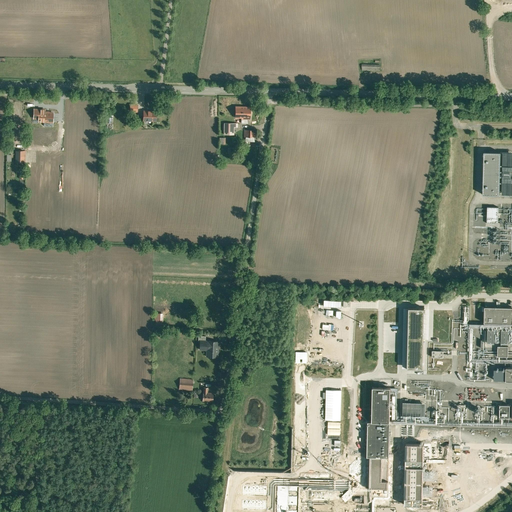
[(250,107),(236,107),(236,117),(241,117),(241,123),(248,123),(248,119),(250,119),(250,107)]
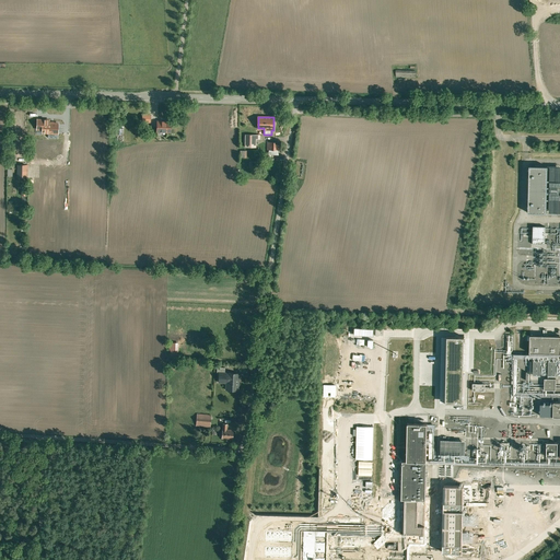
[(172,120),(156,120),(156,131),(171,132),(172,120)]
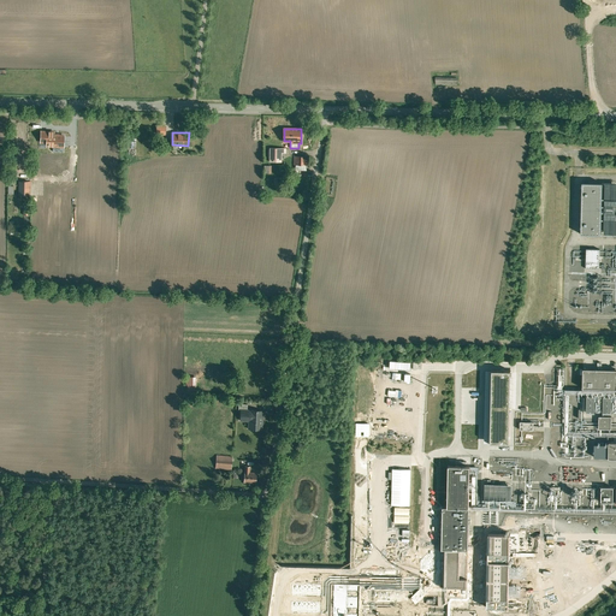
[(286,148),(270,148),(270,161),(282,163),(282,153),(286,153),(286,148)]
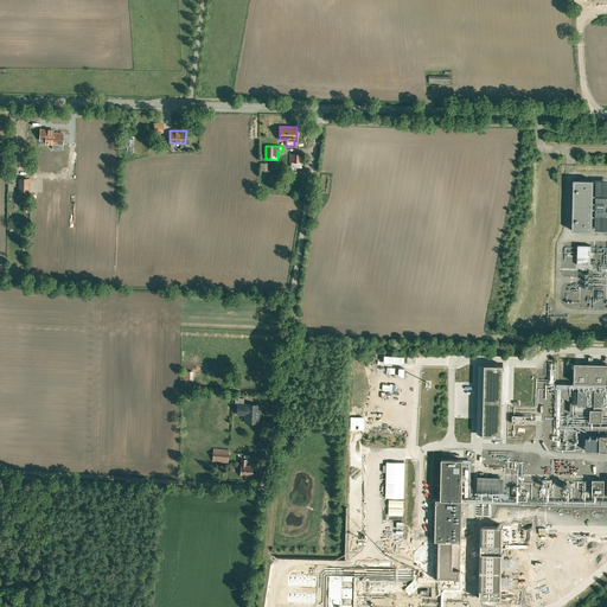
[(27,153),(14,153),(14,171),(20,171),(20,163),(27,164),(27,153)]
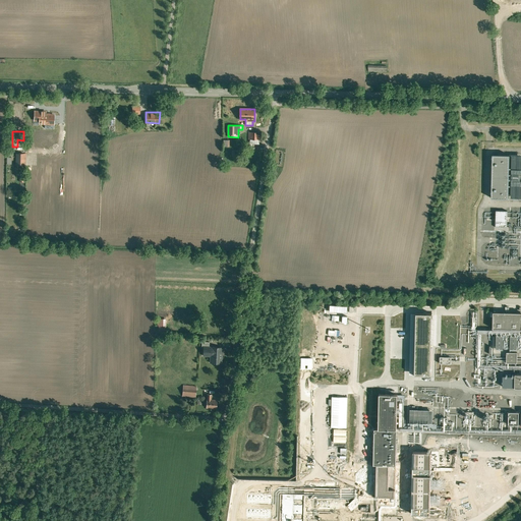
[(26,154),(16,154),(15,165),(25,165),(26,154)]
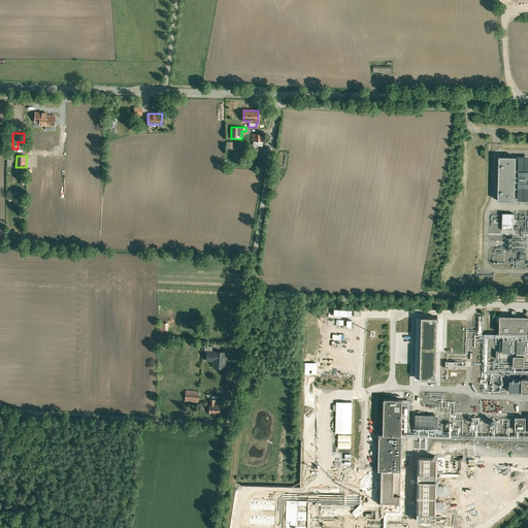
[(518,185),(518,200),(527,199),(527,156),(517,156),(517,185),(518,185)]
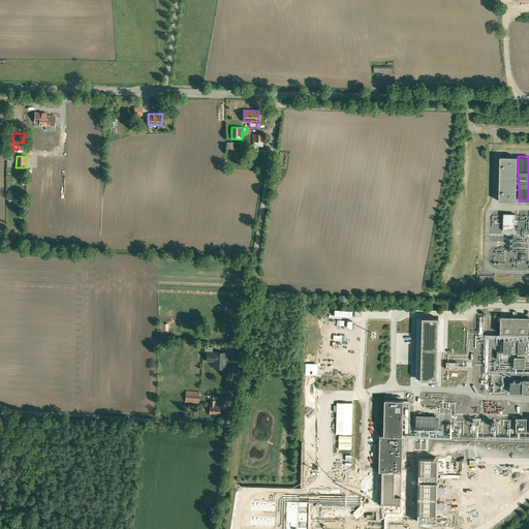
[(518,157),(500,157),(499,201),(517,201),(518,157)]
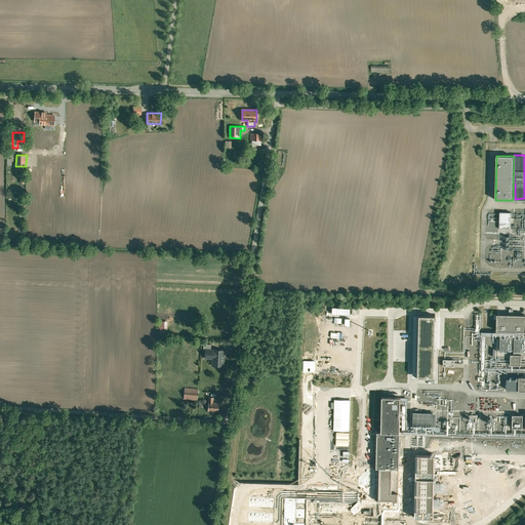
[(499,212),(499,229),(511,230),(512,212),(499,212)]
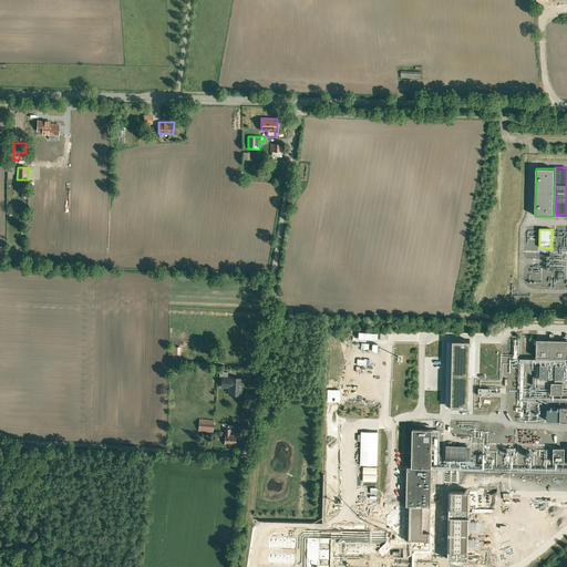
[(566,340),(537,339),(536,357),(566,358),(566,340)]
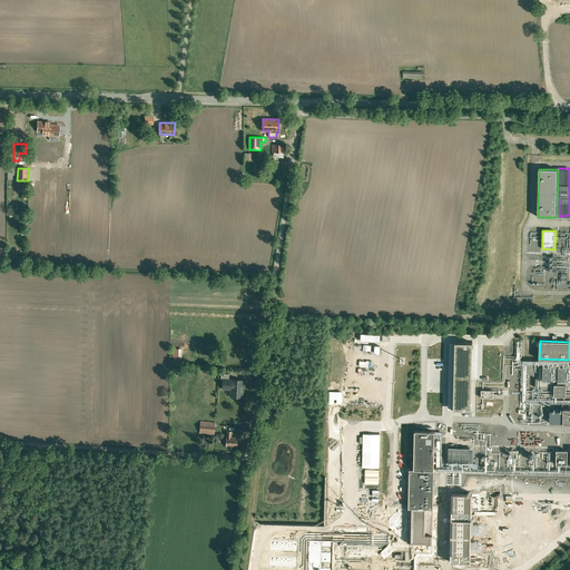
[(182,364),(182,349),(173,349),(172,364),(182,364)]
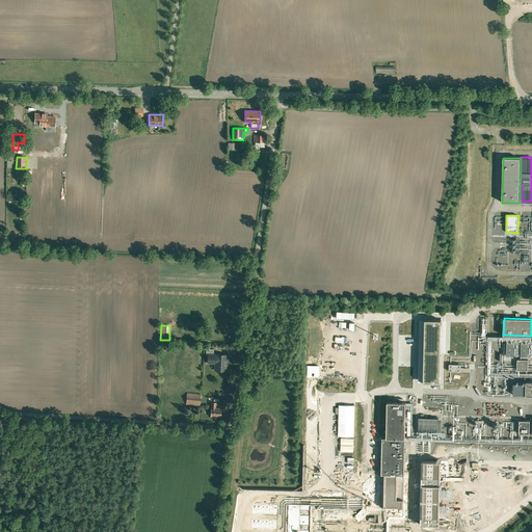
[(504,356),(514,356),(514,342),(504,342),(504,356)]
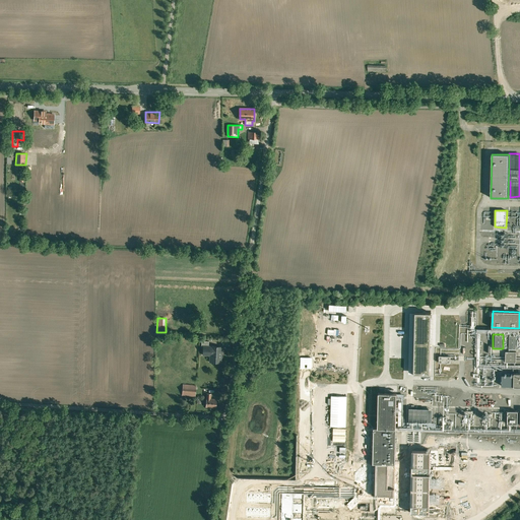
[(221,346),(203,346),(203,354),(207,355),(207,352),(211,352),(211,362),(221,363),(221,346)]
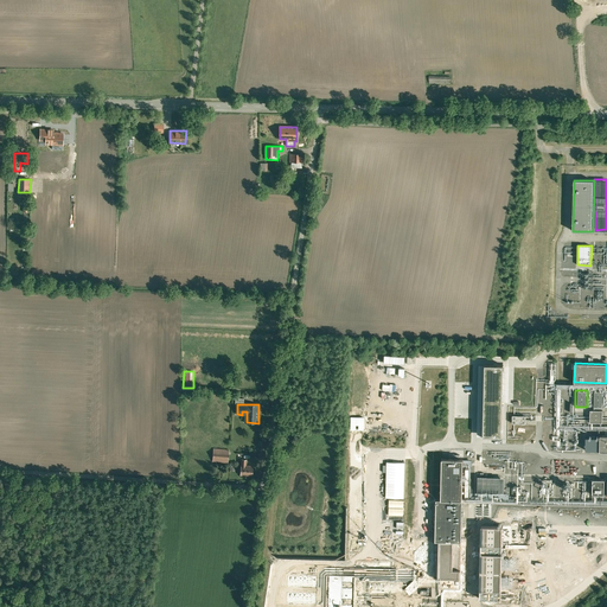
[(602,410),(590,410),(590,422),(602,422),(602,410)]
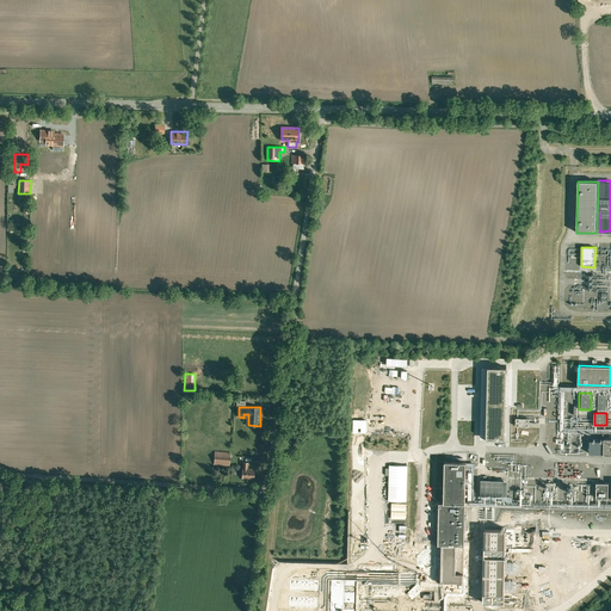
[(590,454),(604,454),(604,440),(590,440),(590,454)]
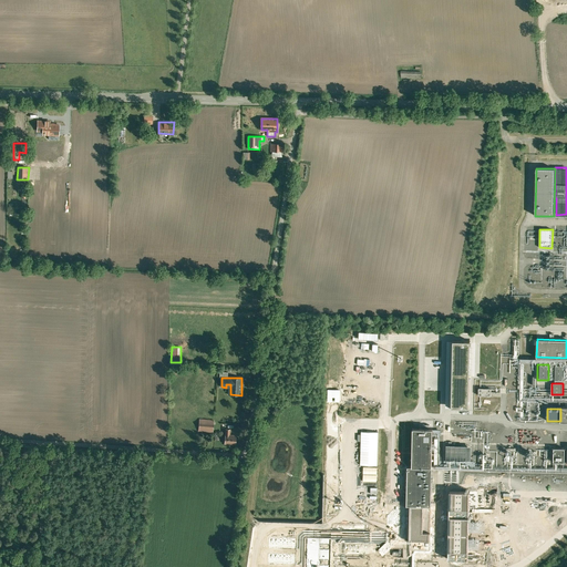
[(214,421),(199,420),(198,431),(213,432),(214,421)]
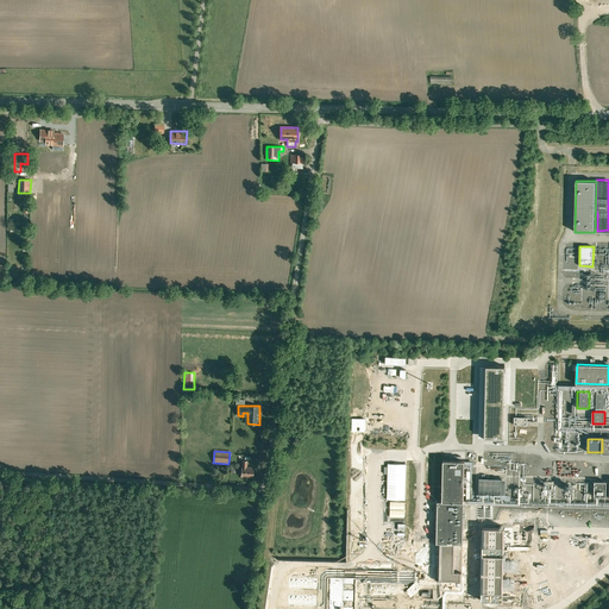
[(248,462),(243,460),(242,477),(253,477),(253,468),(248,466),(248,462)]
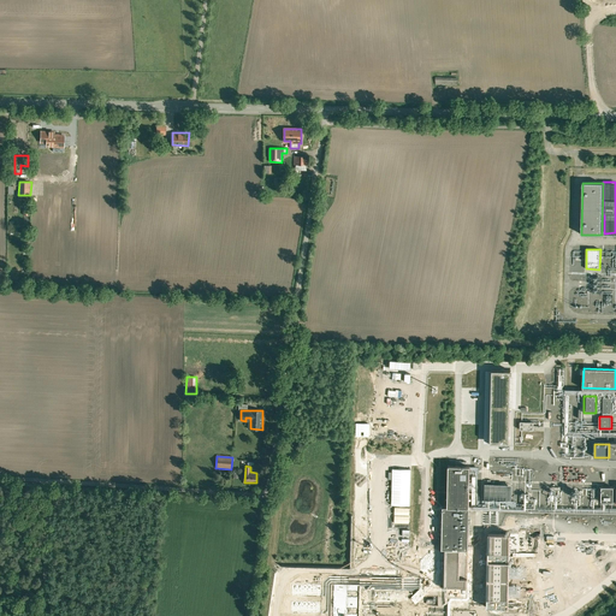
[(469,467),(449,466),(448,493),(448,508),(443,508),(442,532),(442,550),(468,550),(468,531),(469,467)]
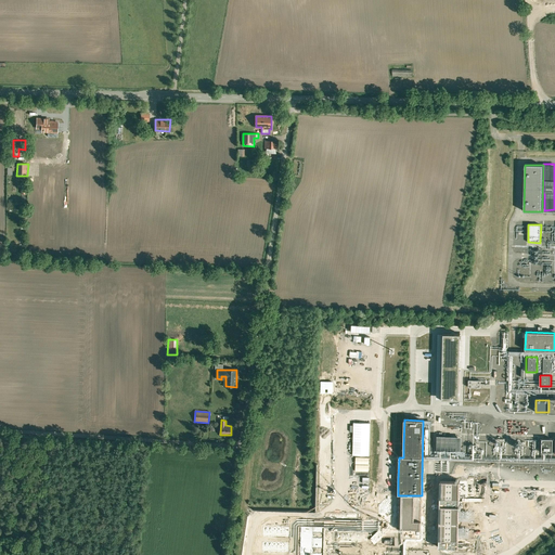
[(437,436),(437,450),(461,450),(461,436),(437,436)]
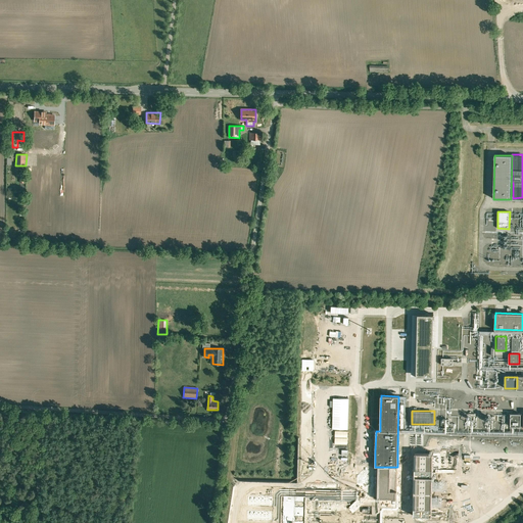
[(521,414),(511,414),(511,426),(520,426),(521,414)]
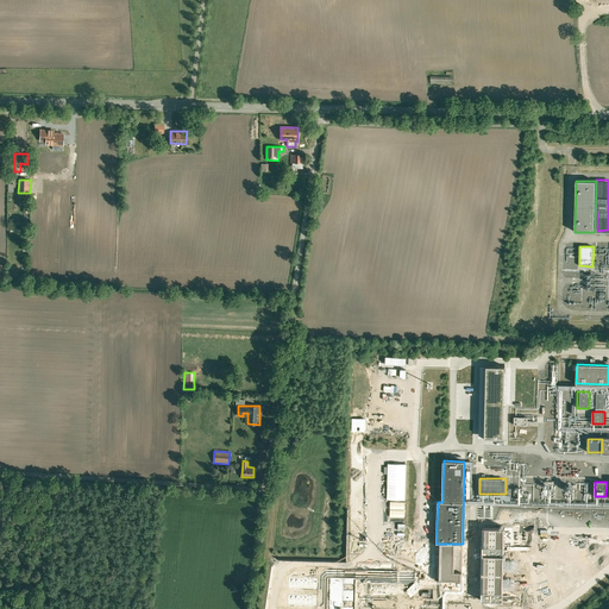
[(519,559),(500,559),(500,575),(523,575),(525,563),(519,563),(519,559)]
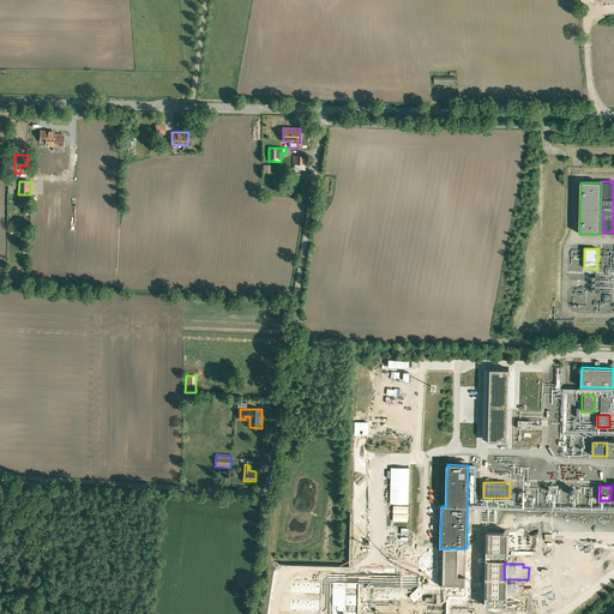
[(540,565),(540,579),(555,579),(555,565),(540,565)]
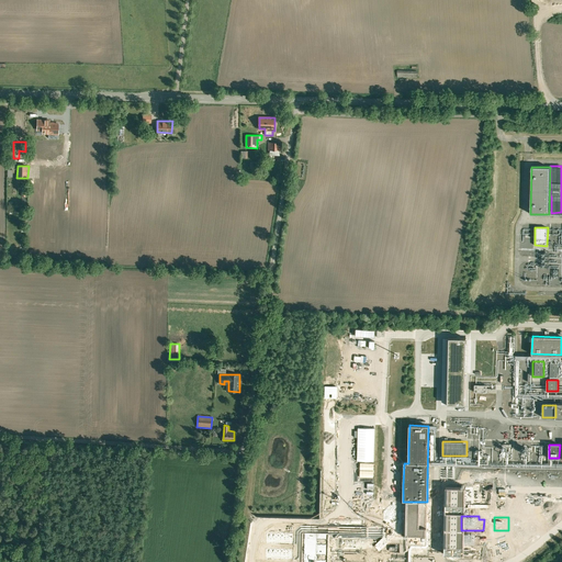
[(458,552),(458,531),(451,531),(451,536),(448,536),(448,539),(451,539),(450,551),(458,552)]
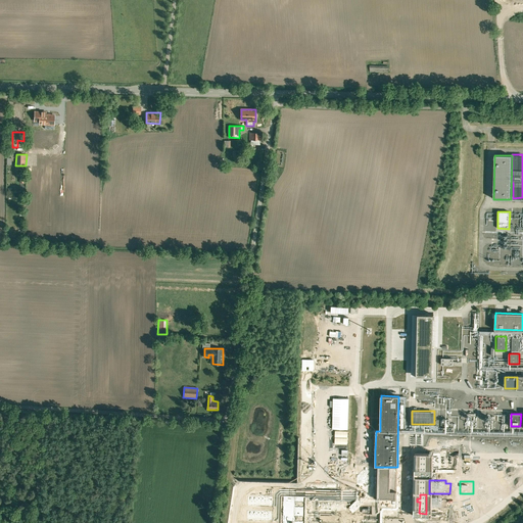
[(441,522),(442,518),(439,518),(439,508),(433,509),(433,519),(435,519),(435,522),(441,522)]
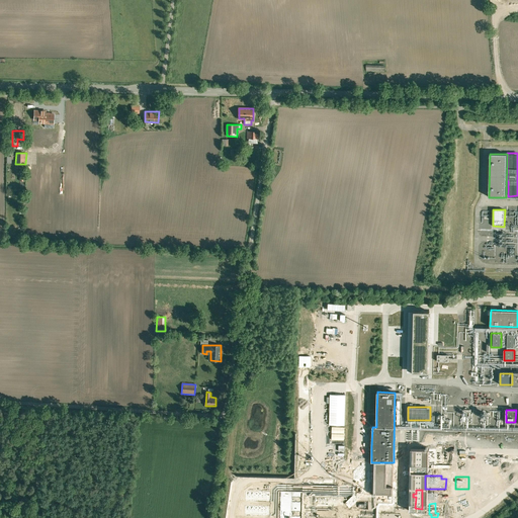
[(462,510),(466,515),(471,511),(467,506),(462,510)]
